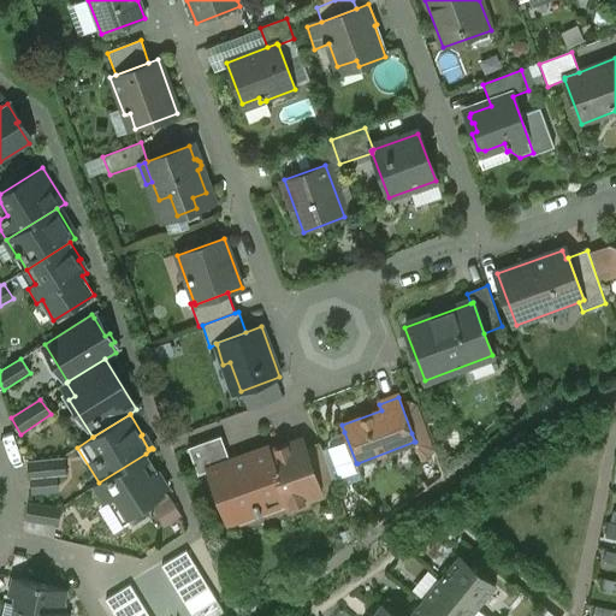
[(425,428),(412,433),(415,442),(414,442),(421,461),(428,458),(428,457),(432,449),(425,428)]
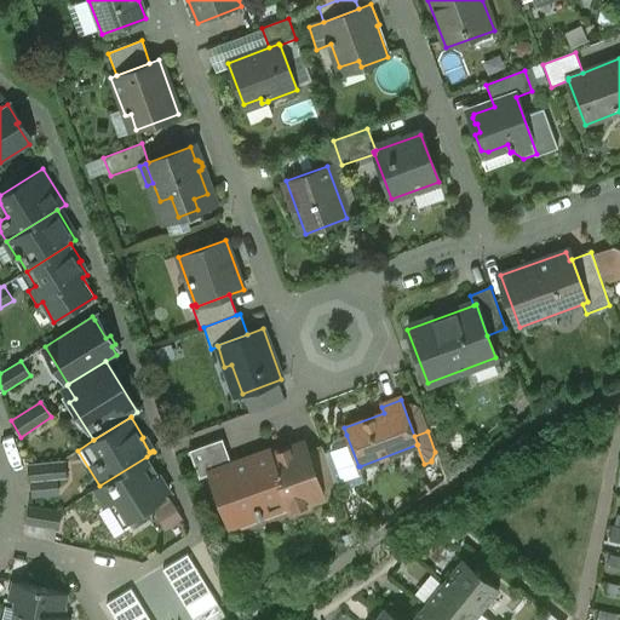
[(346,435),(334,438),(329,443),(329,449),(323,453),(334,483),(334,484),(342,481),(345,486),(352,486),(366,481),(360,466),(359,466),(346,435)]
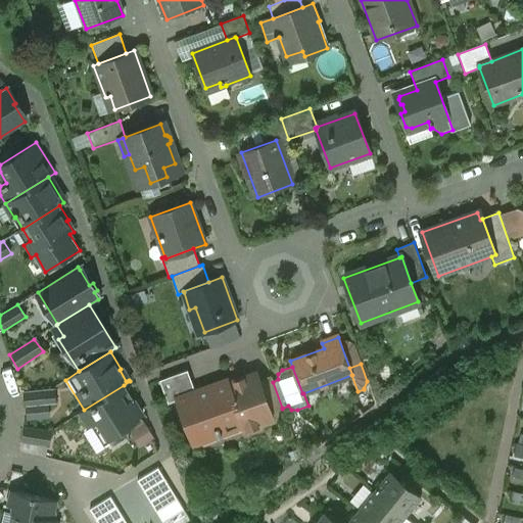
[(187,370),(158,380),(168,403),(179,399),(196,393),(195,391),(187,370)]
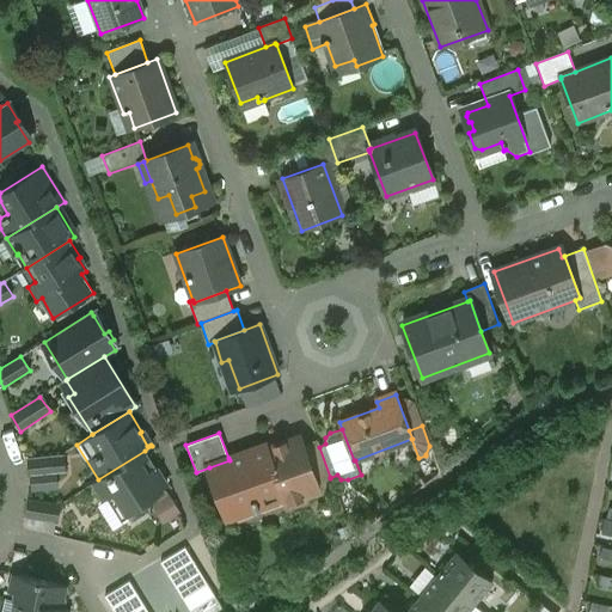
[(299,436),(267,447),(285,499),(285,500),(287,508),(306,501),(305,497),(319,491),(316,482),(303,446),(299,436)]
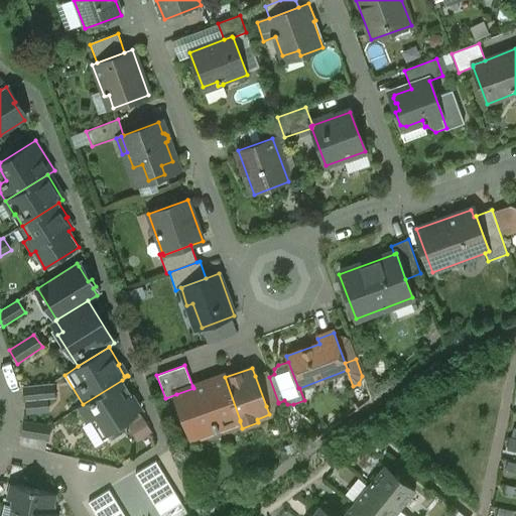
[(269,377),(267,372),(255,376),(266,406),(278,402),(269,377)]
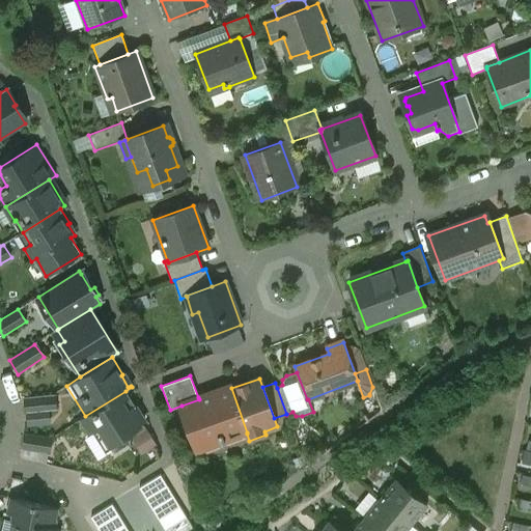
[(230,386),(198,397),(199,399),(182,406),(191,432),(197,430),(203,447),(219,441),(220,443),(247,434),(247,432),(231,388),(230,386)]
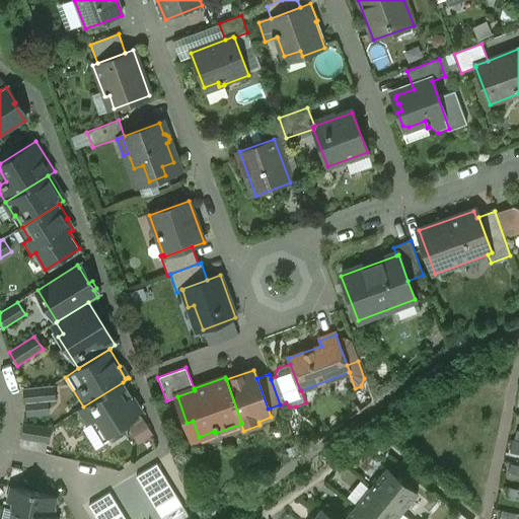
[(83,406),(77,411),(86,426),(95,421),(105,437),(141,416),(136,409),(133,410),(127,400),(132,397),(123,382),(83,406)]
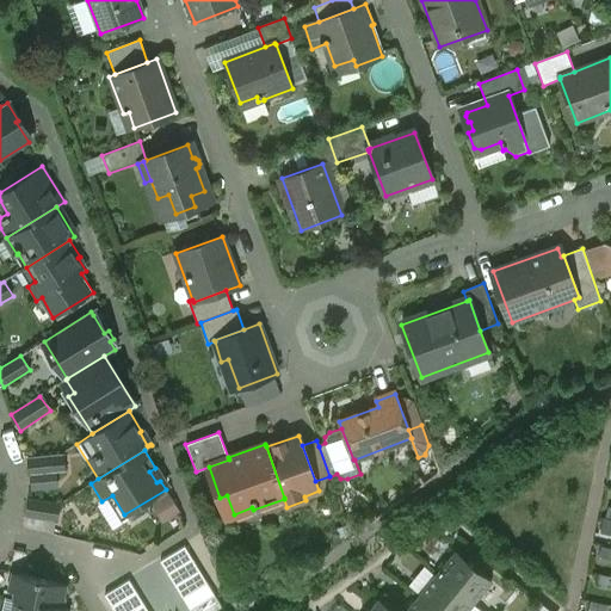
[(62,455),(29,457),(30,475),(63,471),(62,455)]
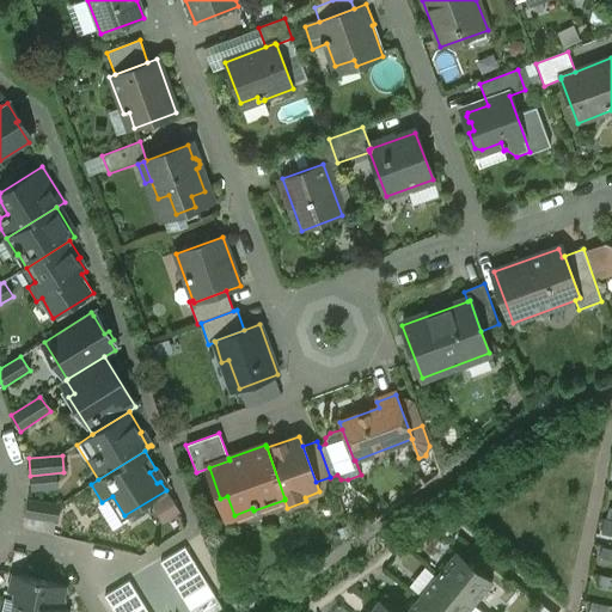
[(59,507),(30,502),(26,518),(56,522),(59,507)]
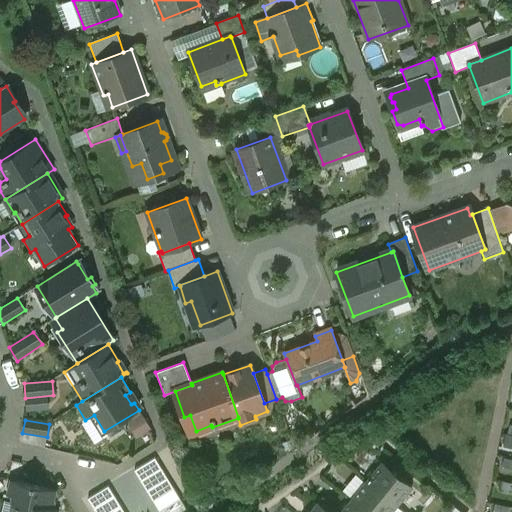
[(155,458),(135,470),(141,480),(161,468),(155,458)]
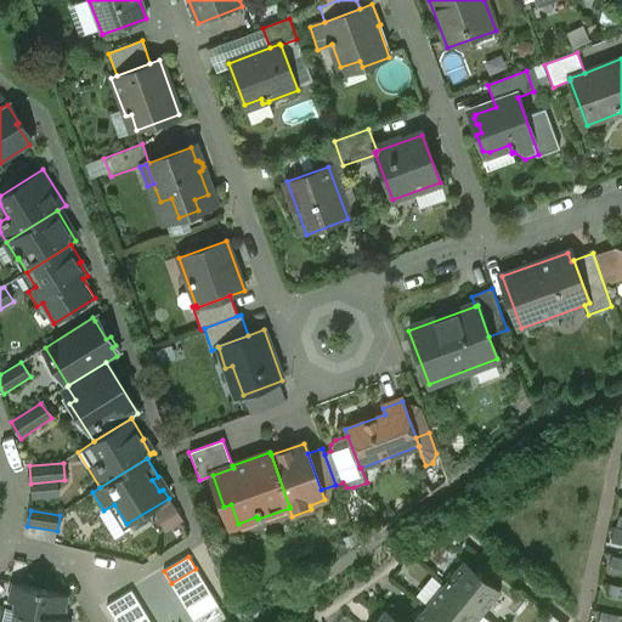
[(501,593),(464,563),(445,586),(482,616),(501,593)]
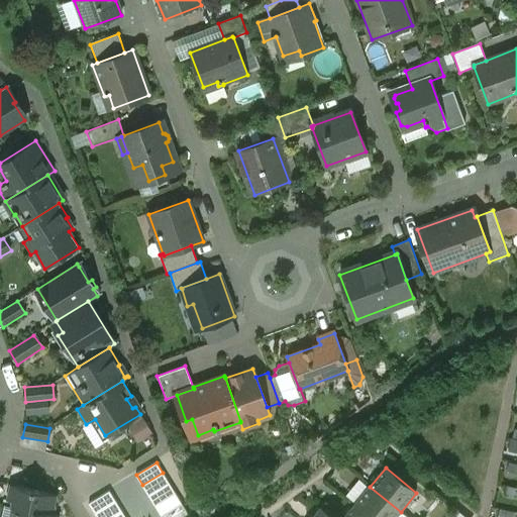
[(169,483),(163,473),(142,485),(149,495),(169,483)]
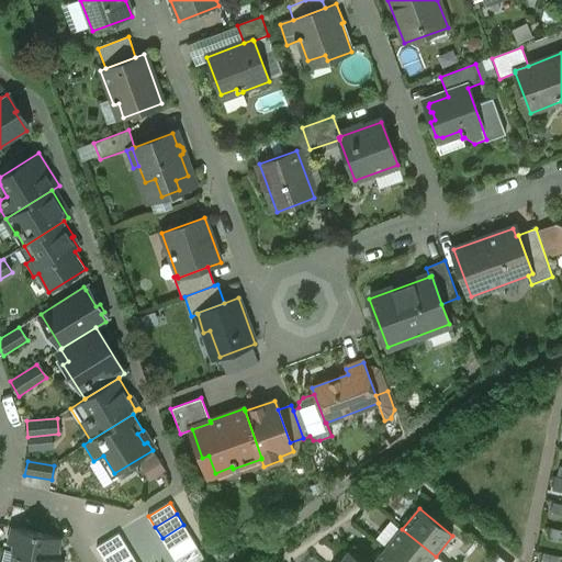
[(183,525),(163,538),(169,550),(191,537),(183,525)]
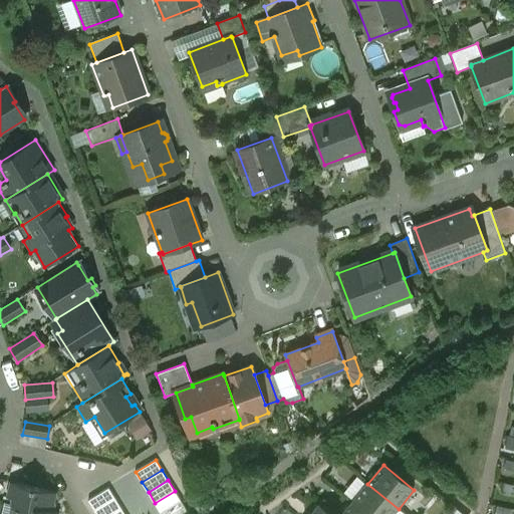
[(56,493),(15,483),(11,504),(17,505),(18,504),(50,512),(51,511),(53,503),(54,503),(56,493)]
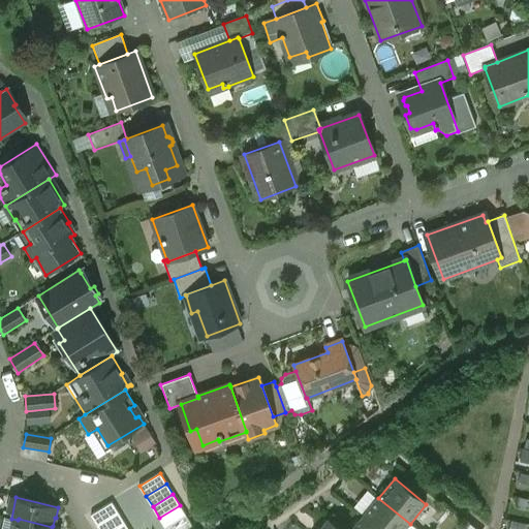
[(405,528),(410,524),(378,498),(363,517),(377,528),(405,528)]
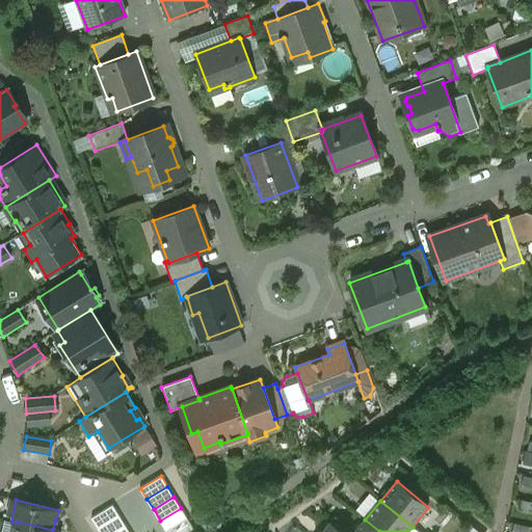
[(118,515),(112,506),(91,519),(98,528),(118,515)]
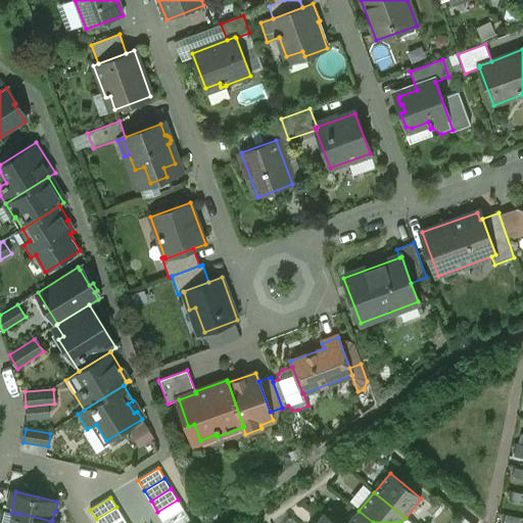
[(184,510),(178,500),(157,512),(163,522),(184,510)]
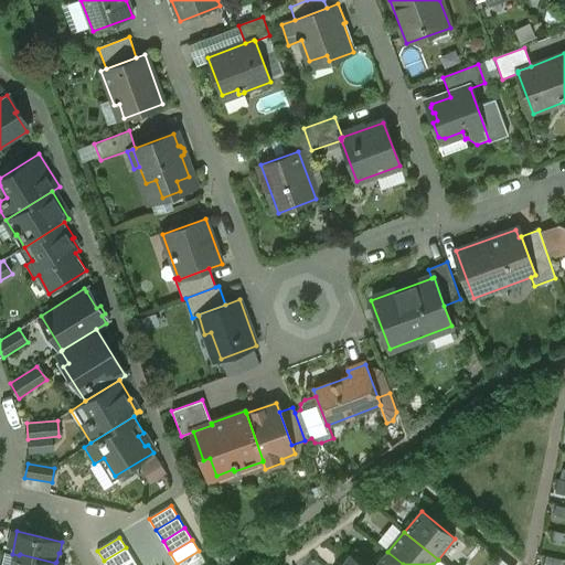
[(126,547),(104,561),(106,564),(123,564),(132,558),(126,547)]
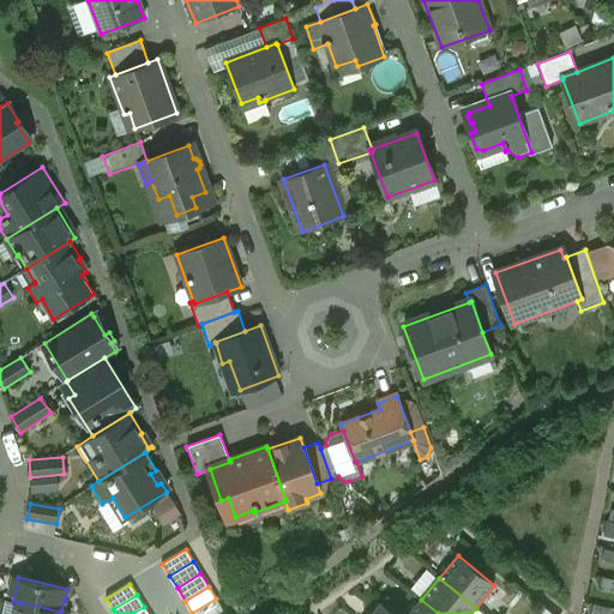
[(216,599),(192,613),(216,613),(223,611),(216,599)]
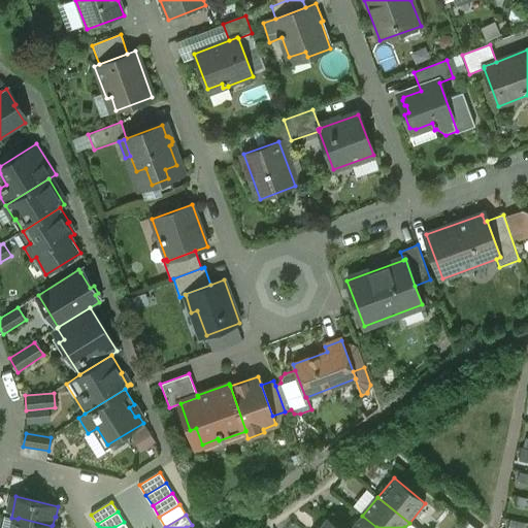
[(376,527),(362,516),(352,527),(376,527)]
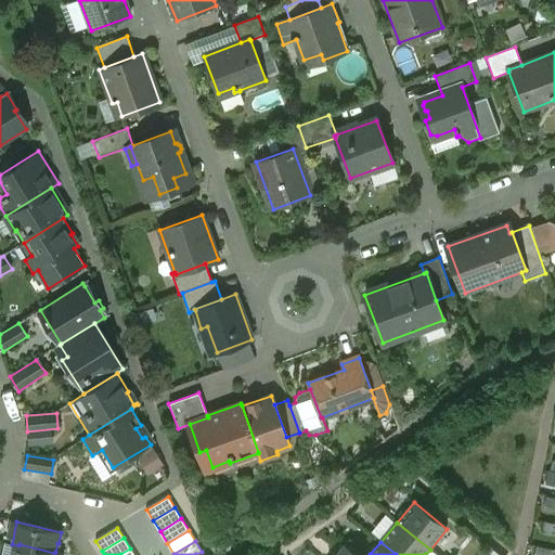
[(54,553),(20,544),(18,545),(16,554),(63,554),(64,554),(55,552),(54,553)]
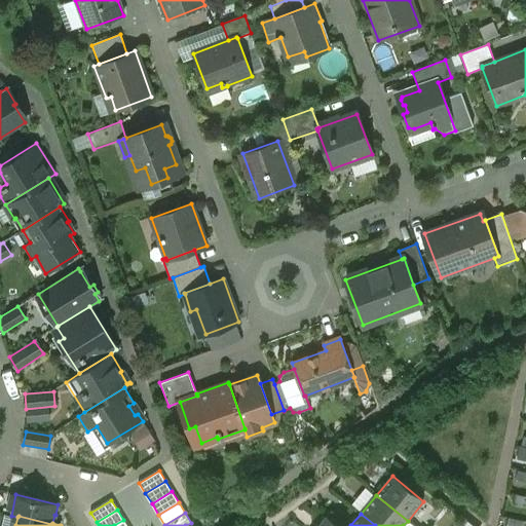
[(337,525),(327,517),(318,525),(337,525)]
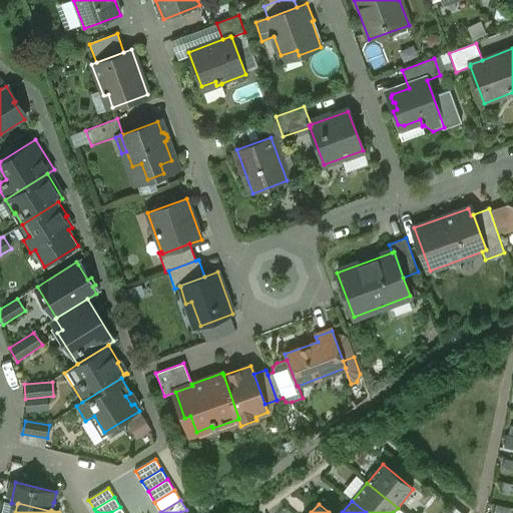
[(466,512),(457,504),(449,512),(466,512)]
